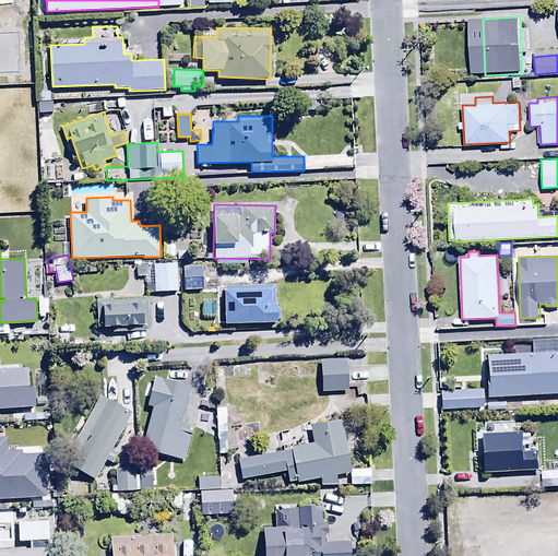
[(155,259),(137,260),(137,275),(146,275),(146,283),(156,283),(156,291),(179,290),(178,262),(155,263),(155,259)]
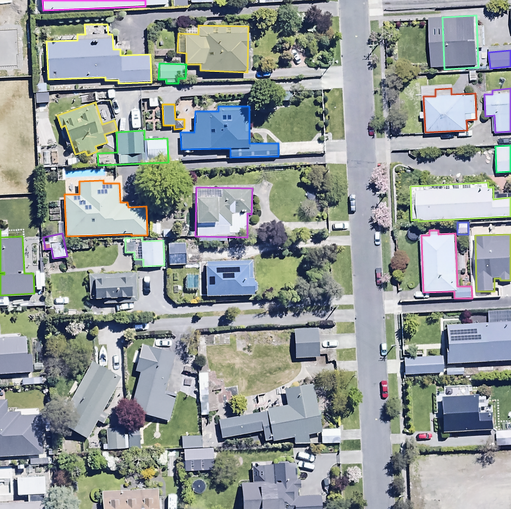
[(185,240),(169,241),(170,264),(186,264),(185,240)]
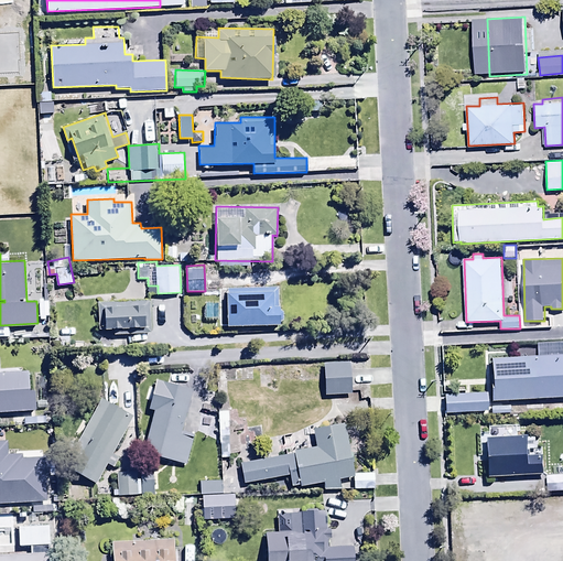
[(278,286),(220,288),(222,326),(284,324),(283,306),(279,306),(278,286)]
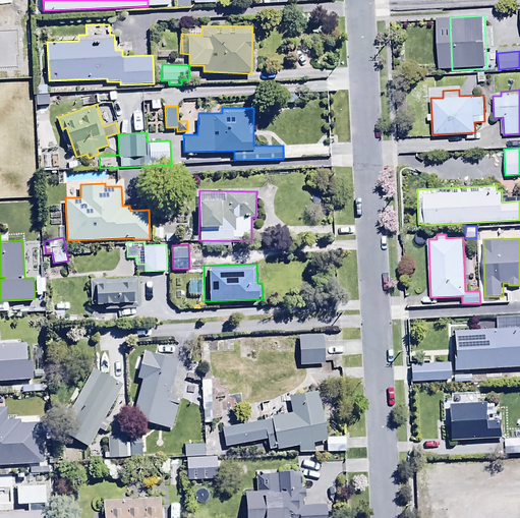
[(139,277),(90,278),(91,301),(97,300),(97,305),(106,304),(106,307),(140,306),(139,277)]
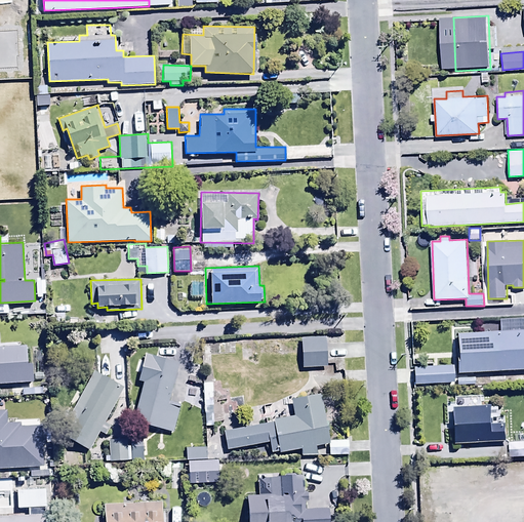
[(523,330),(455,333),(456,359),(455,359),(455,372),(523,368),(523,330)]
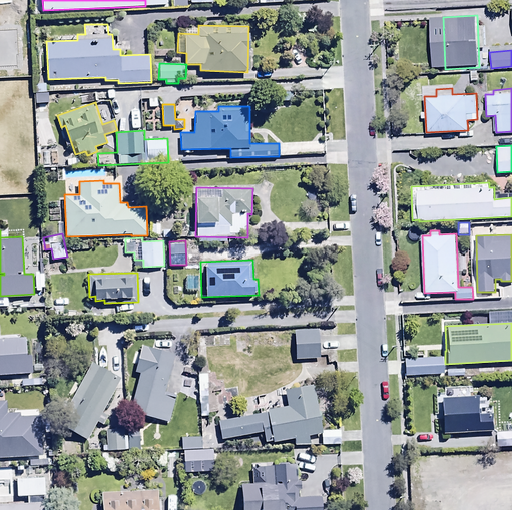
[(319,327),(295,328),(296,359),(308,359),(308,361),(320,361),(319,327)]
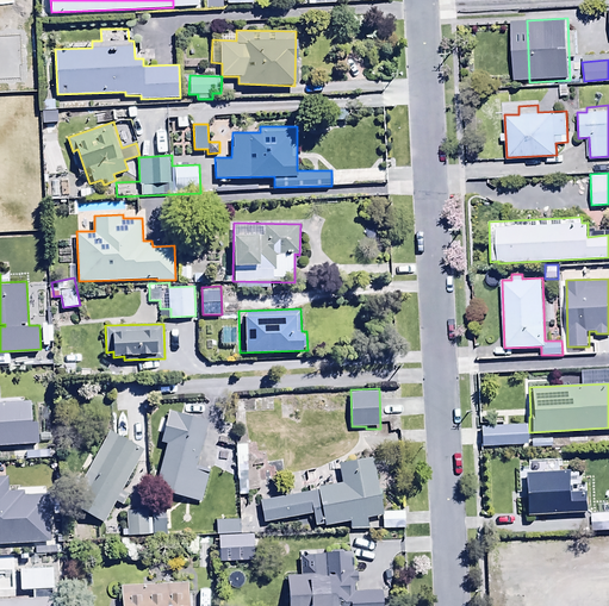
[(0,444),(38,443),(38,420),(31,420),(31,401),(0,401),(0,444)]
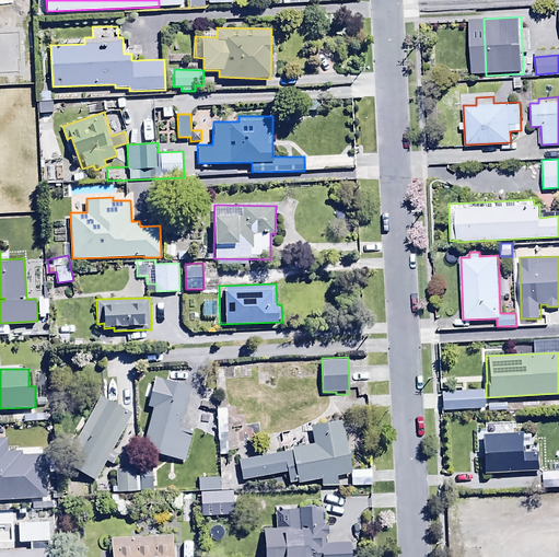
[(193,384),(155,375),(148,405),(153,407),(143,451),(186,461),(194,431),(182,428),(193,384)]
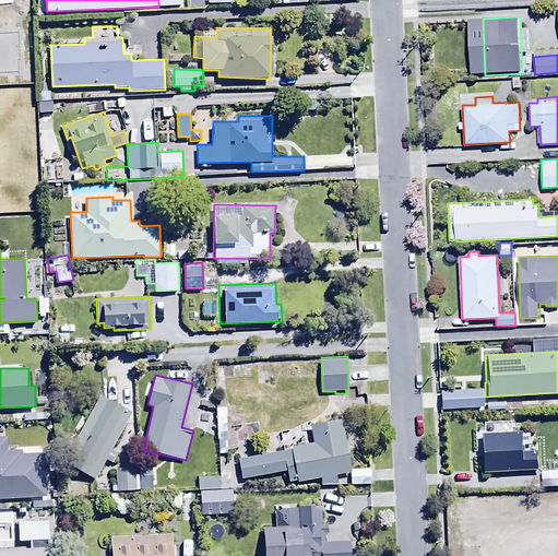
[(482,388),(440,390),(442,409),(483,406),(482,388)]
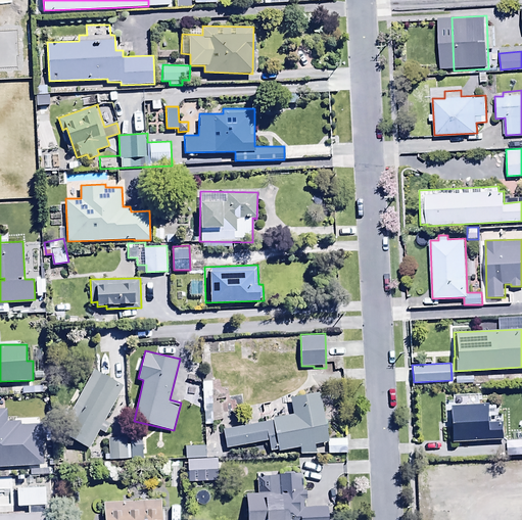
[(211,380),(203,380),(203,396),(211,396),(211,380)]
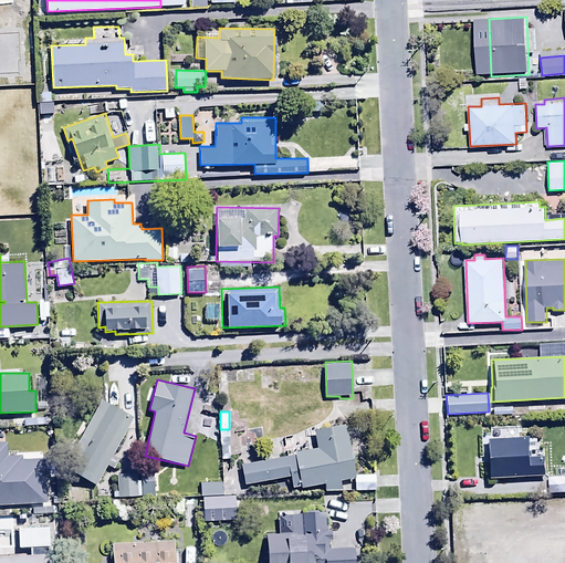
[(317,448),(242,464),(246,483),(290,476),(292,487),(302,486),(302,488),(324,483),(326,492),(342,489),(341,480),(355,478),(356,478),(355,473),(346,425),(314,430),(317,448)]
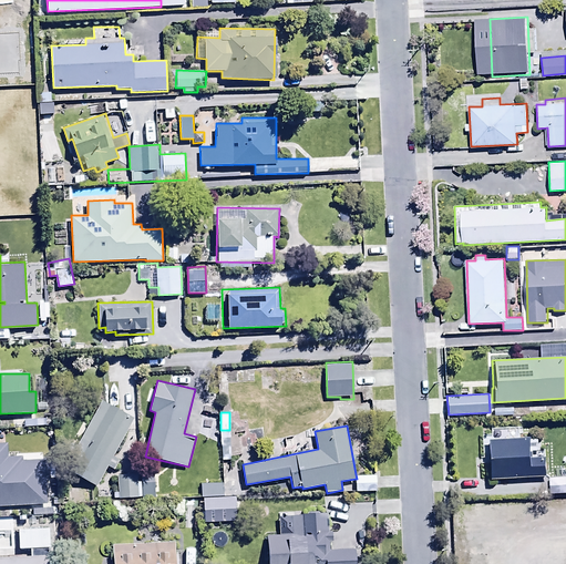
[(532,437),(487,439),(489,479),(547,475),(546,458),(533,458),(532,437)]
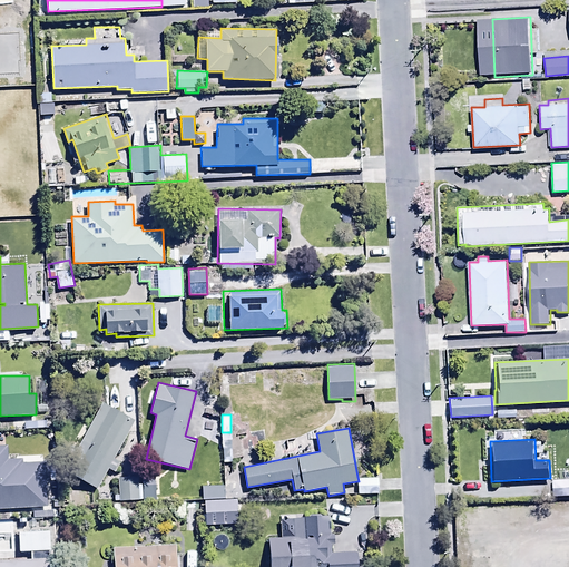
[(0,506),(47,506),(46,460),(22,460),(22,458),(8,458),(8,446),(0,446),(0,506)]
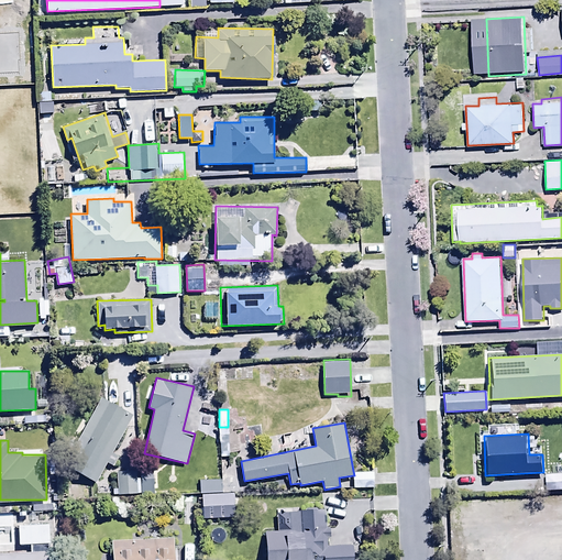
[(155,469),(143,468),(142,493),(154,493),(155,469)]
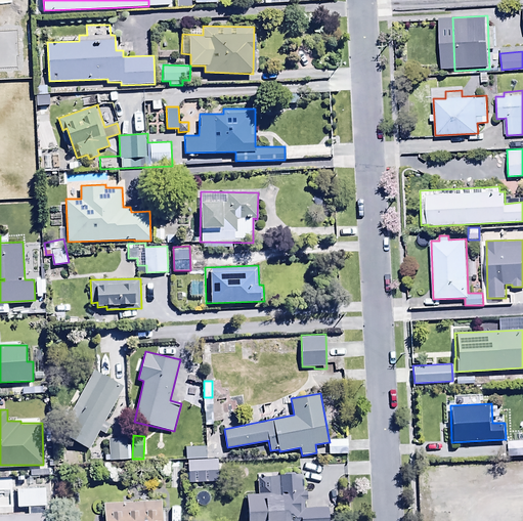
[(127,436),(110,437),(110,460),(128,460),(127,436)]
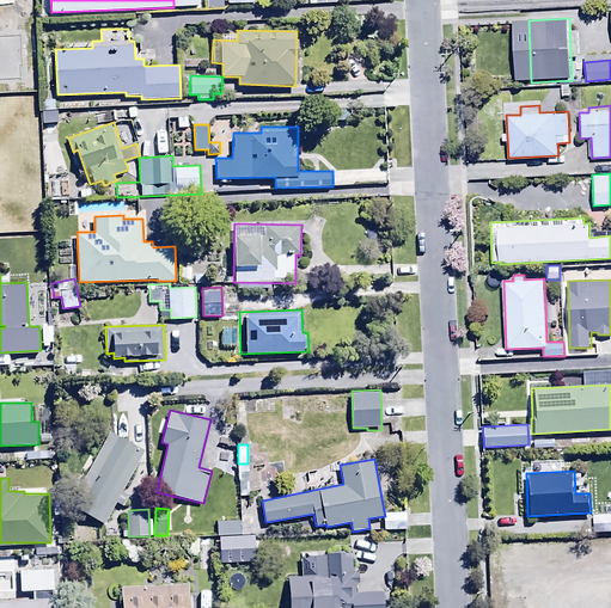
[(408,513),(384,511),(385,516),(384,516),(384,527),(408,527),(408,513)]
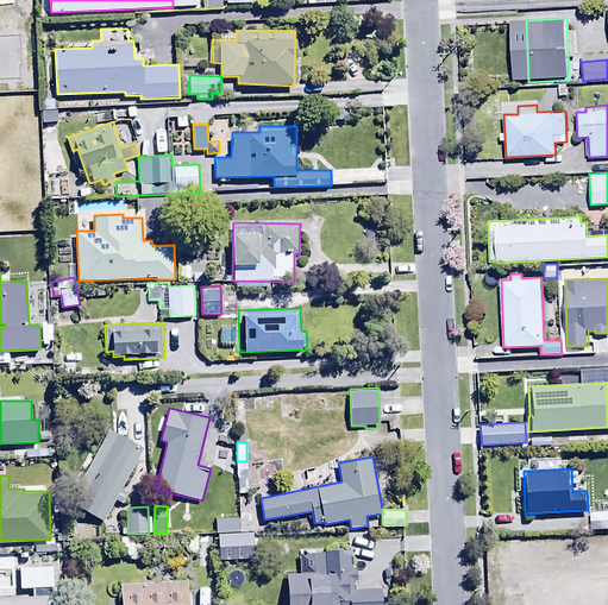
[(607,510),(590,511),(591,529),(607,528),(607,510)]
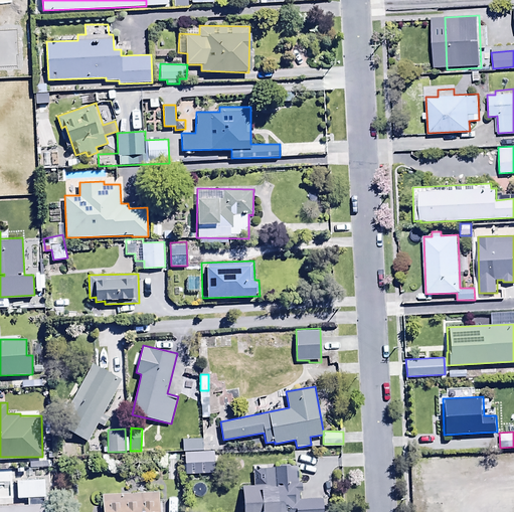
[(204,438),(183,438),(182,450),(185,450),(185,472),(215,473),(215,450),(204,450),(204,438)]
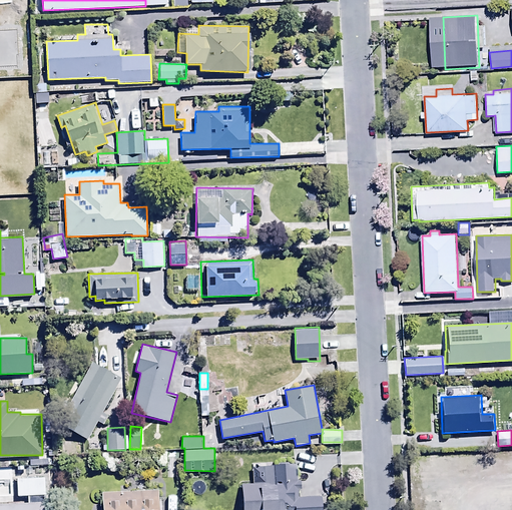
[(241,482),(241,509),(323,509),(323,496),(301,496),(298,464),(265,465),(265,481),(241,482)]
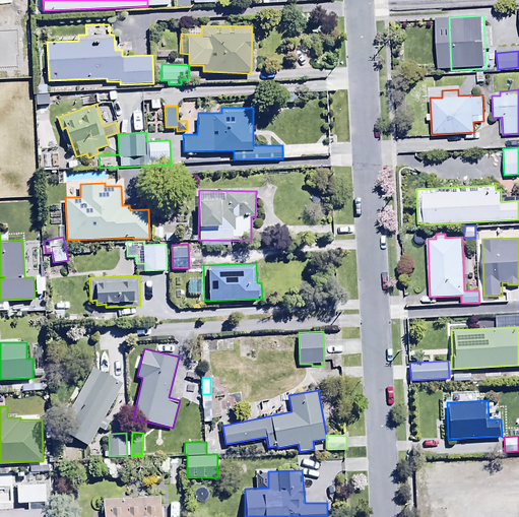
[(29,509),(0,510),(0,516),(46,516),(46,483),(17,485),(17,503),(29,502),(29,509)]
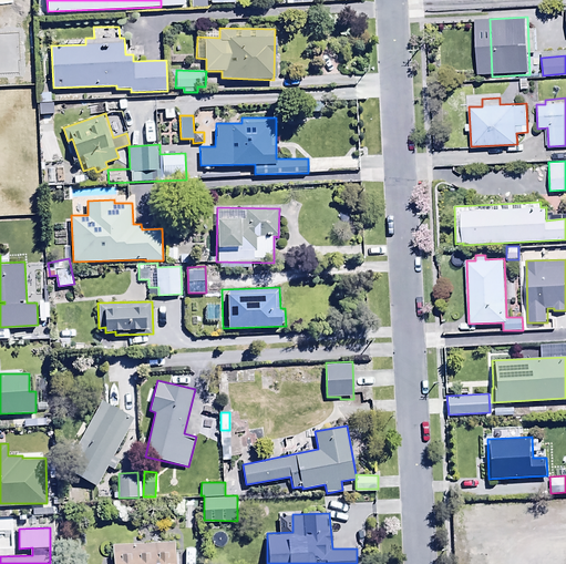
[(112,563),(176,563),(176,541),(112,542),(112,563)]
